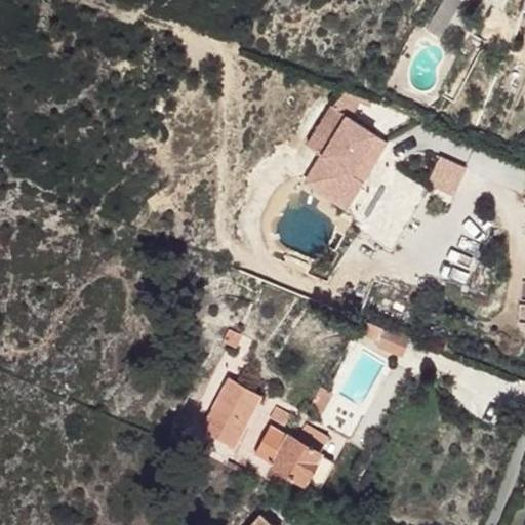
[(444,0),(427,30),(439,37),(460,0),(444,0)]
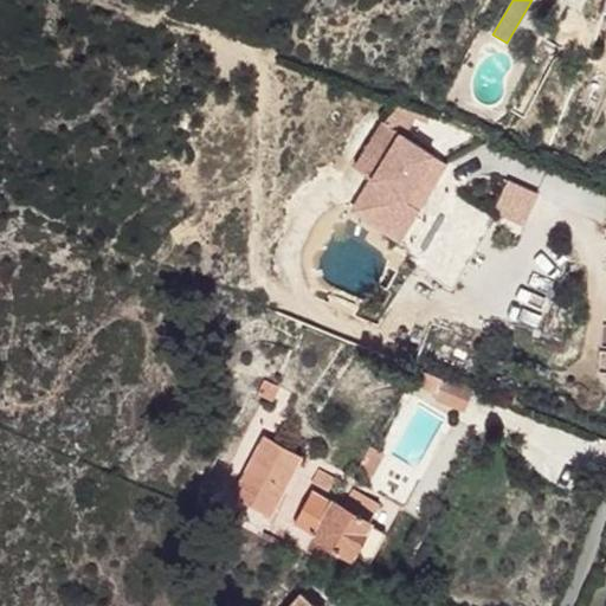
[(404,201),(433,154),(404,136),(416,118),(429,123),(431,117),(395,103),(355,168),(372,179),(353,210),(399,238),(417,210),(404,201)]
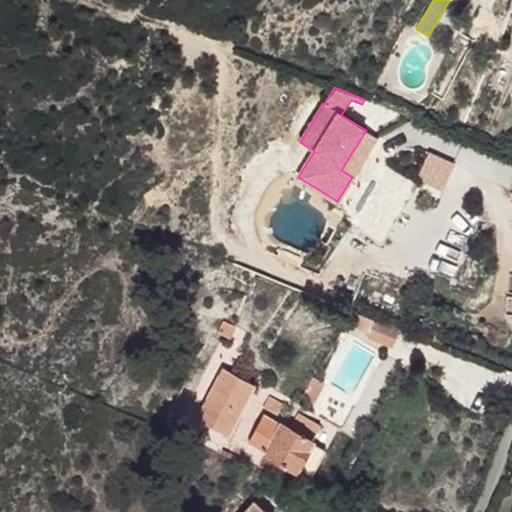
[(352,177),(377,138),(366,130),(341,170),(352,177)]
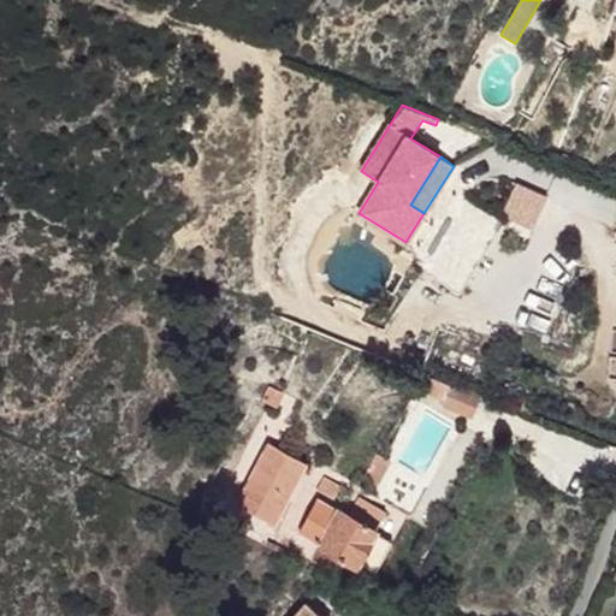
[(529,184),(515,209),(535,221),(551,196),(529,184)]
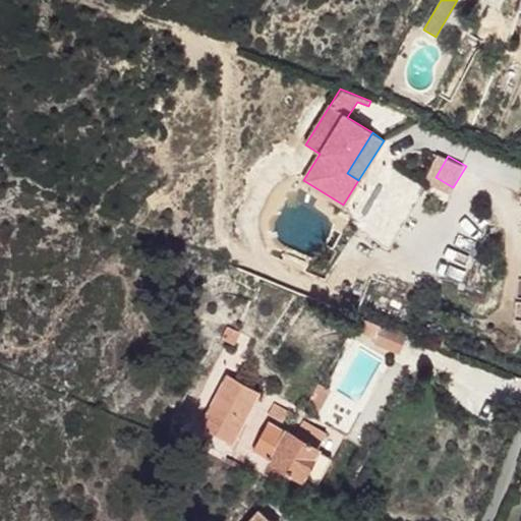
[(290,238),(305,212),(293,205),(278,231),(290,238)]
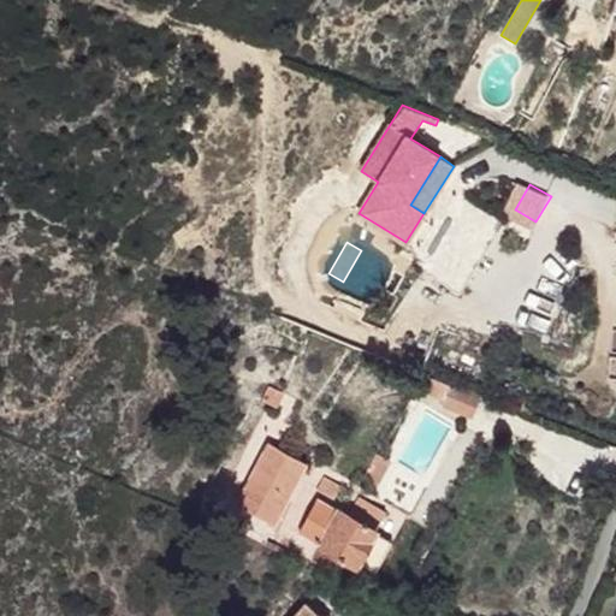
[(481,395),(450,383),(450,385),(427,377),(421,392),(432,396),(433,390),(449,396),(444,408),(473,419),(481,395)]
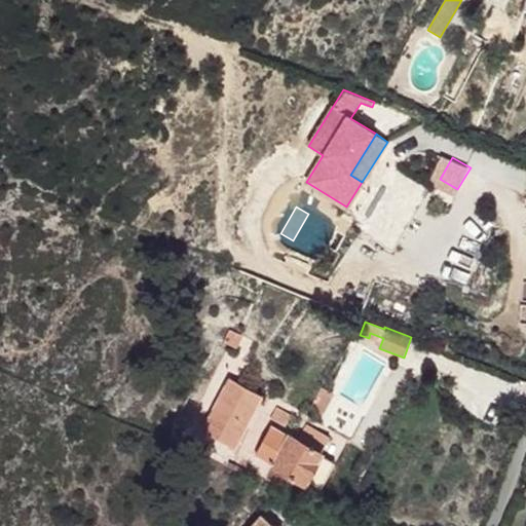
[(370,333),(369,338),(381,343),(383,338),(370,333)]
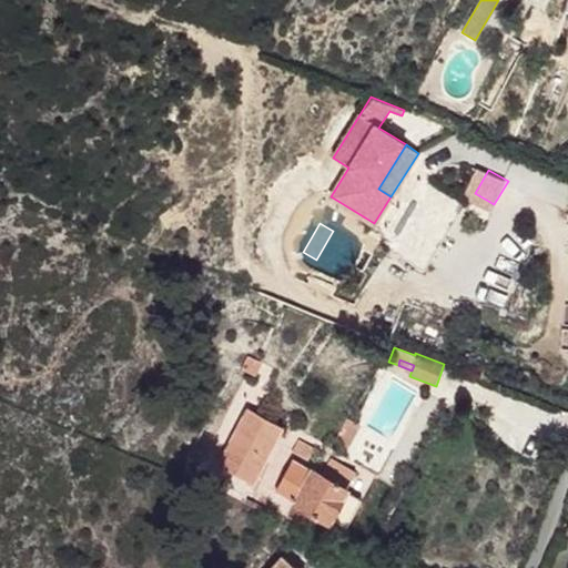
[(254,482),(283,426),(249,408),(220,464),(254,482)]
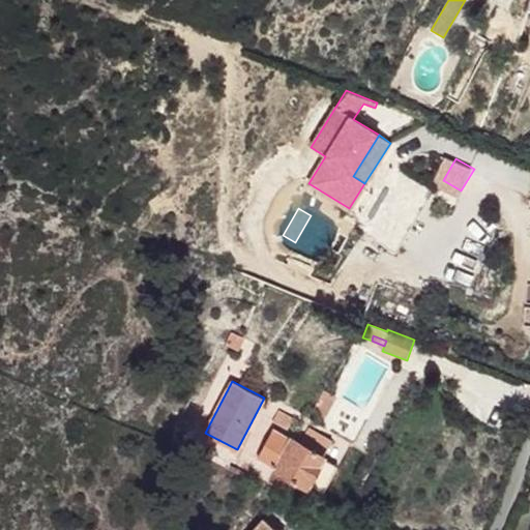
[(324,390),(313,410),(325,417),(336,398),(324,390)]
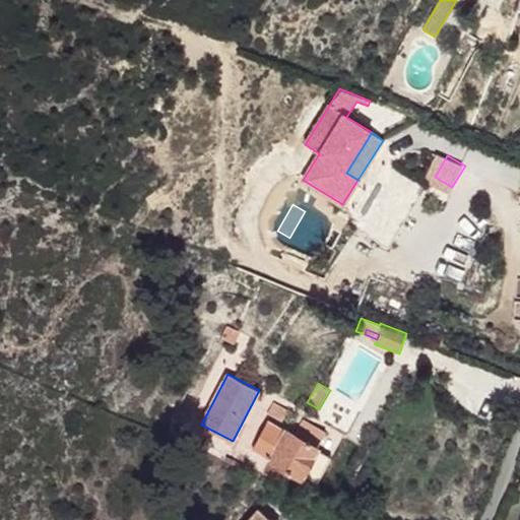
[(274,402),(268,414),(281,421),(287,410),(274,402)]
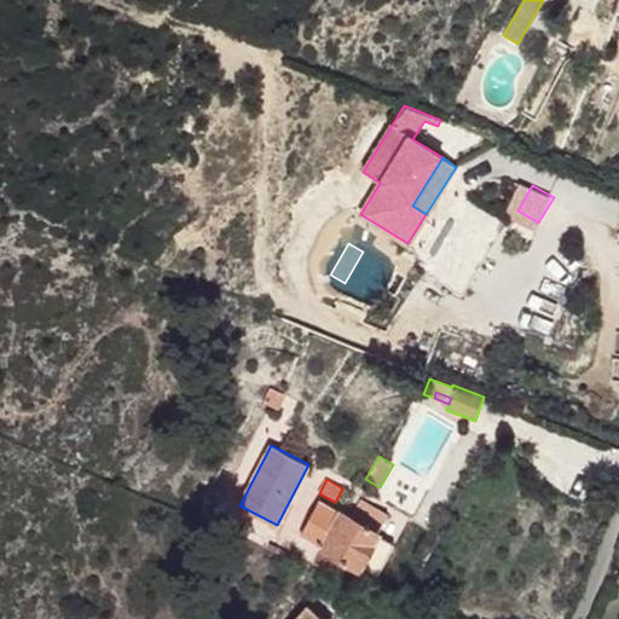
[(314,562),(339,576),(347,561),(359,568),(360,566),(379,574),(394,544),(377,536),(379,533),(350,518),(319,501),(301,533),(323,545),(314,562)]
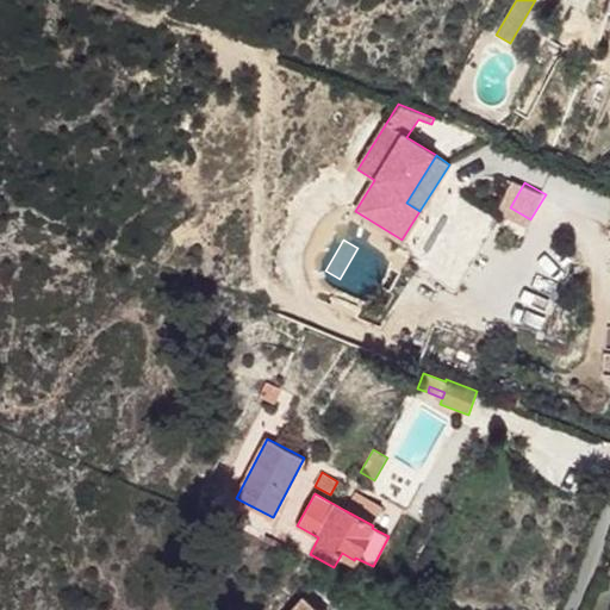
[(354,493),(344,510),(373,526),(383,509),(354,493)]
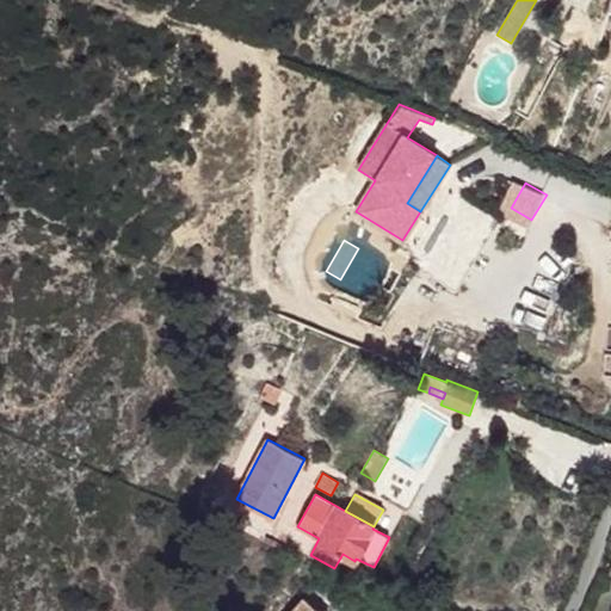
[(319,610),(306,599),(294,610),(319,610)]
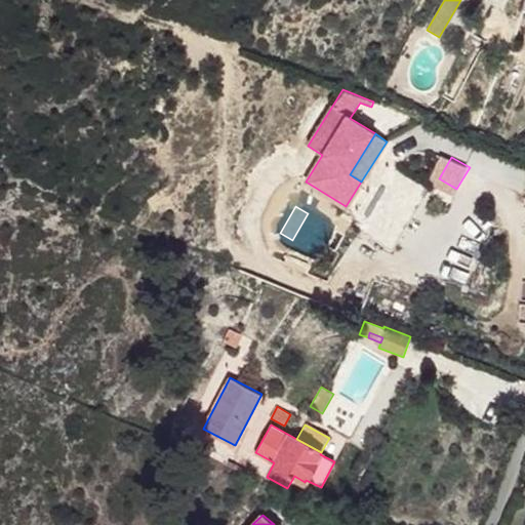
All buildings are outlined.
